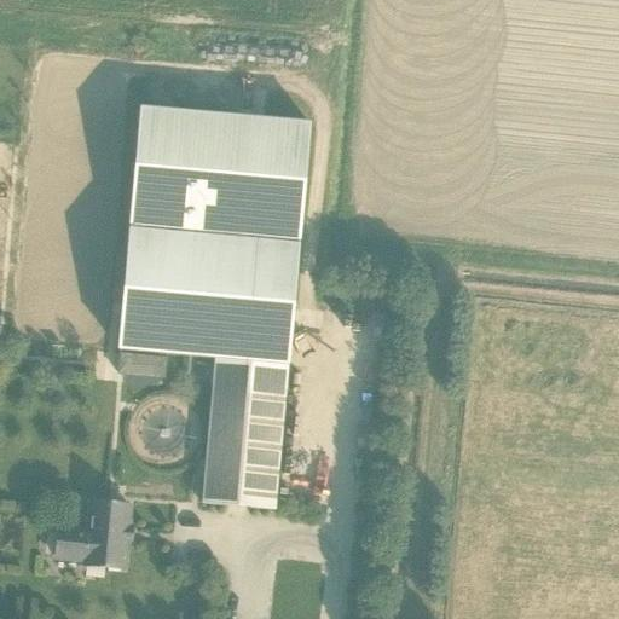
[(131,218),(131,225),(300,241),(301,233),(311,121),(142,105),(131,218)]
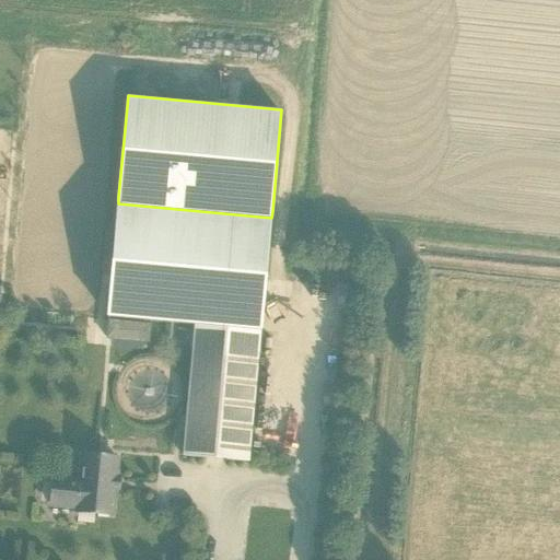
[(183,456),(249,463),(271,221),(118,207),(107,317),(195,325),(183,456)]
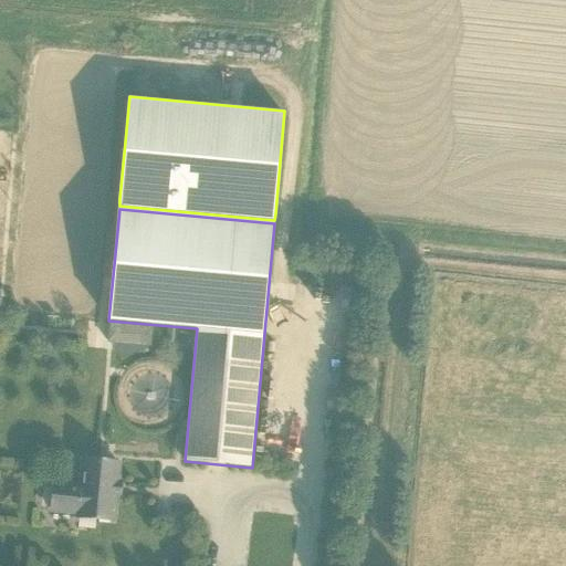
[(108,324),(107,341),(135,343),(146,344),(152,344),(154,327),(136,326),(108,324)]
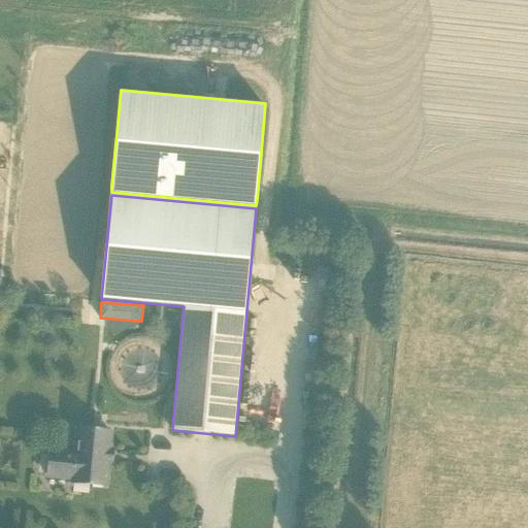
[(73,483),(105,486),(108,463),(112,463),(113,451),(109,450),(110,432),(77,429),(75,454),(51,452),(48,476),(73,479),(73,483)]
